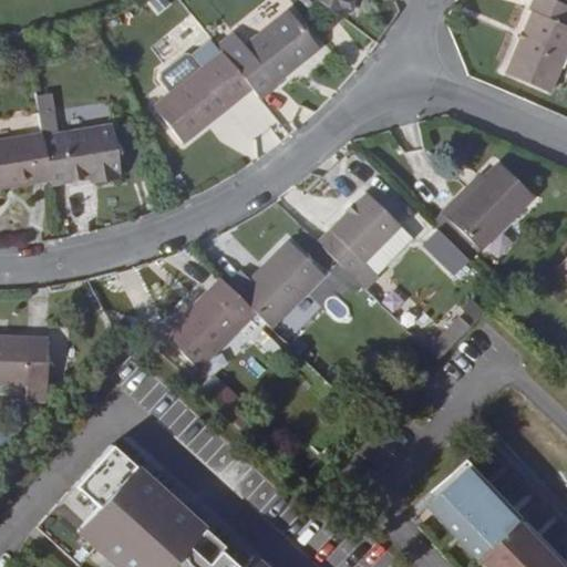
[(168,4),(165,0),(153,0),(150,2),(158,13),(168,4)]
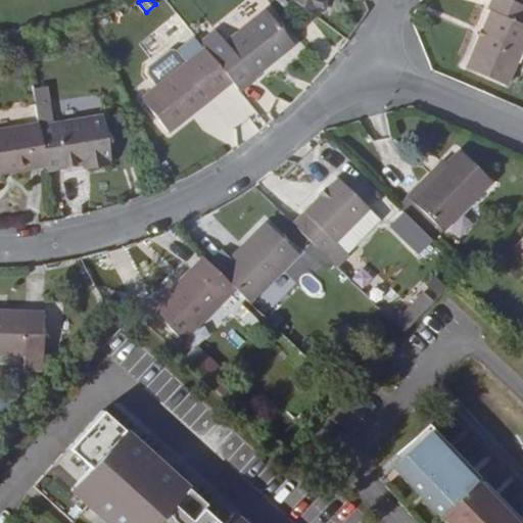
[(293,0),(318,17),(321,7),(323,7),(325,0),(293,0)]
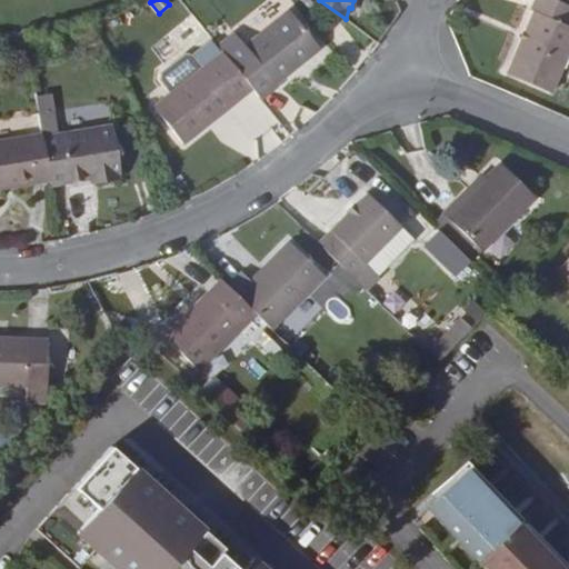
[(568,5),(562,2),(557,0),(533,0),(530,8),(533,9),(506,72),(550,91),(568,48),(568,5)]
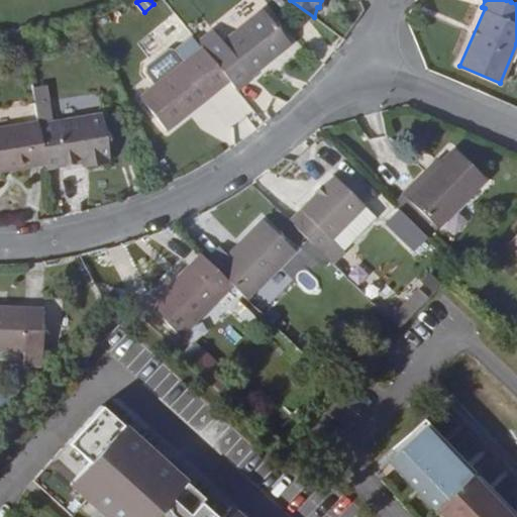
[(212,34),(200,45),(203,49),(229,83),(235,90),(290,44),(263,11),(221,44),(212,34)]
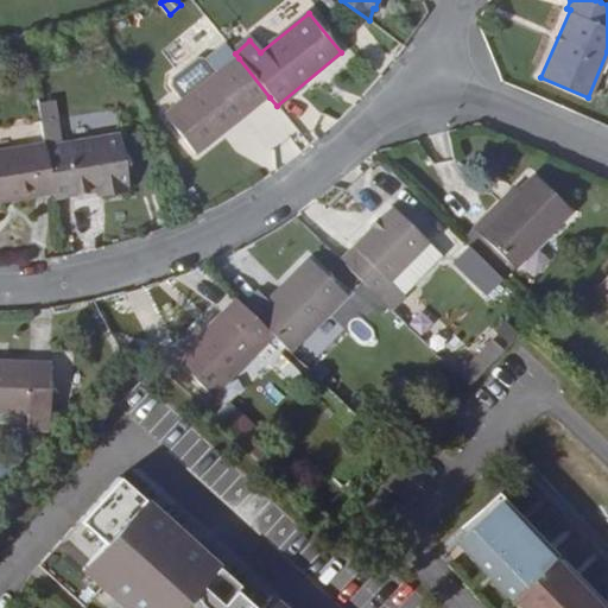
[(226,43),(204,62),(216,76),(239,58),(235,54),(226,43)]
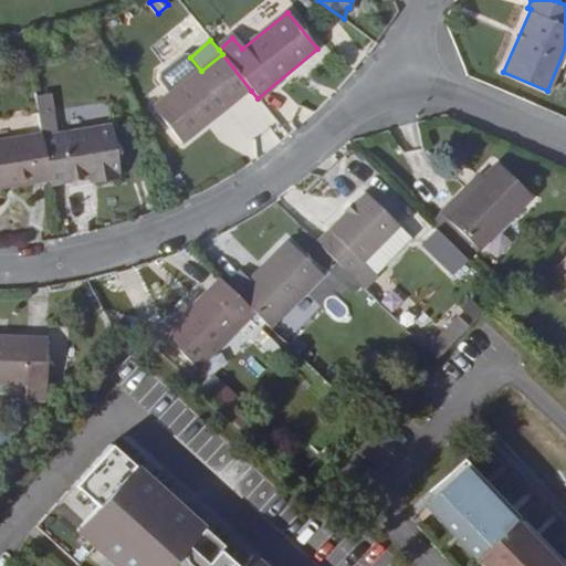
[(182,145),(251,91),(222,54),(201,71),(170,95),(154,108),(182,145)]
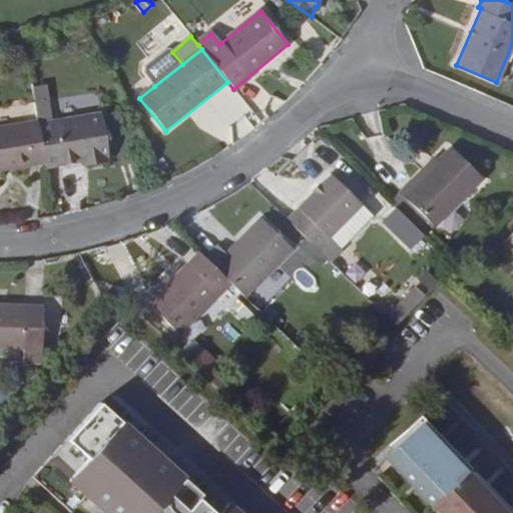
[(146,75),(154,86),(182,64),(172,52),(166,51),(146,67),(146,75)]
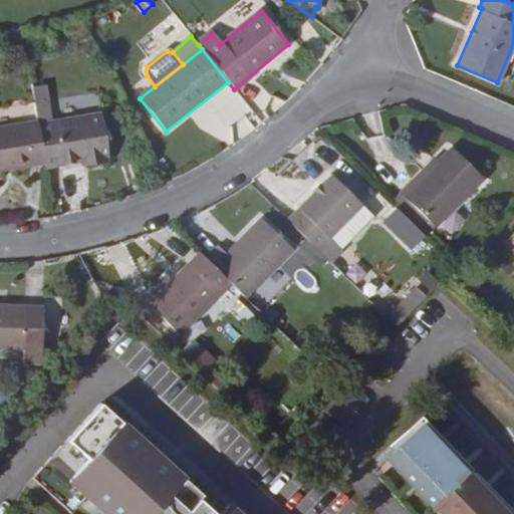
[(52,119),(46,85),(32,87),(37,121),(52,119)]
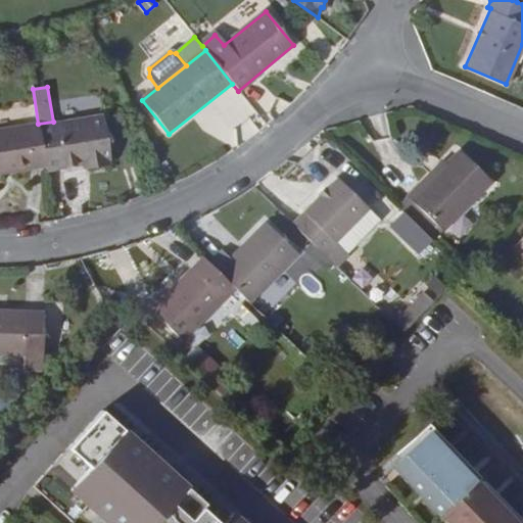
[(39,127),(45,165),(46,171),(83,165),(84,170),(106,165),(106,161),(110,160),(103,116),(39,127)]
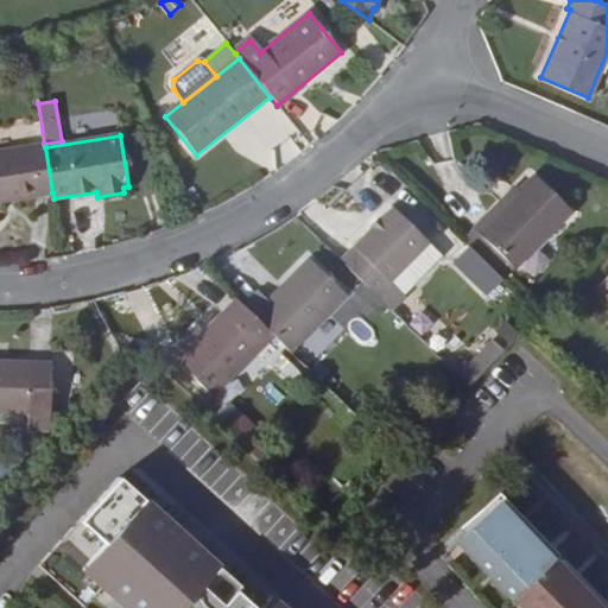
[(0,201),(52,192),(45,147),(44,144),(0,151),(0,201)]
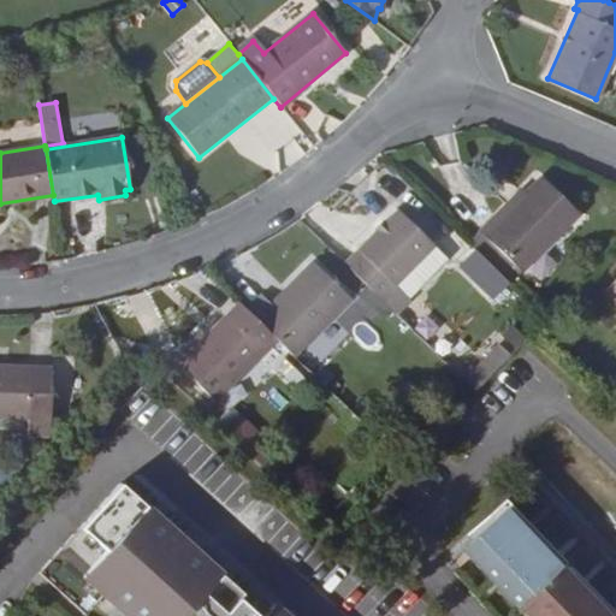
[(525,274),(580,218),(539,177),(525,191),(495,223),(490,218),(478,229),(484,234),(525,274)]
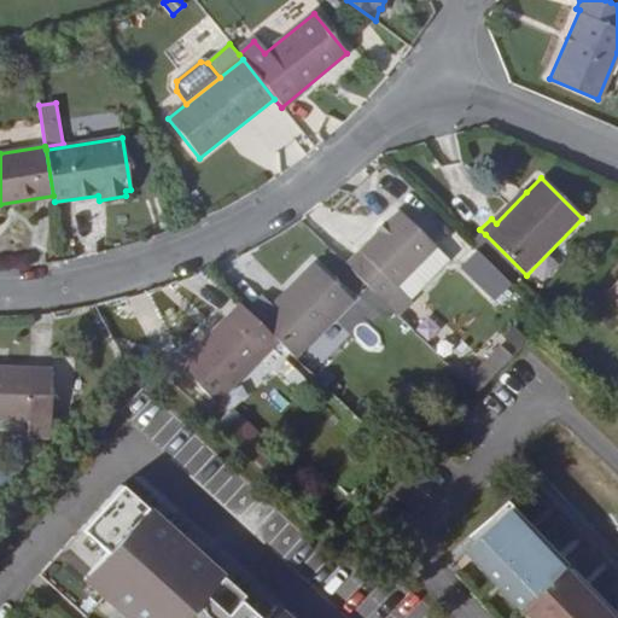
[(526,192),(522,187),(491,219),(496,223),(526,192)]
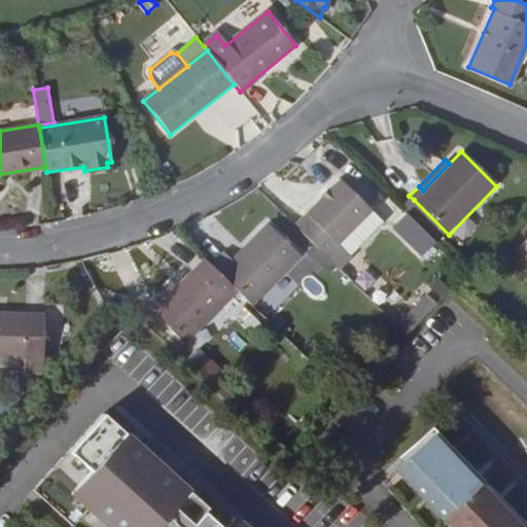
[(341,180),(296,225),(339,270),(350,257),(339,246),(374,213),(341,180)]
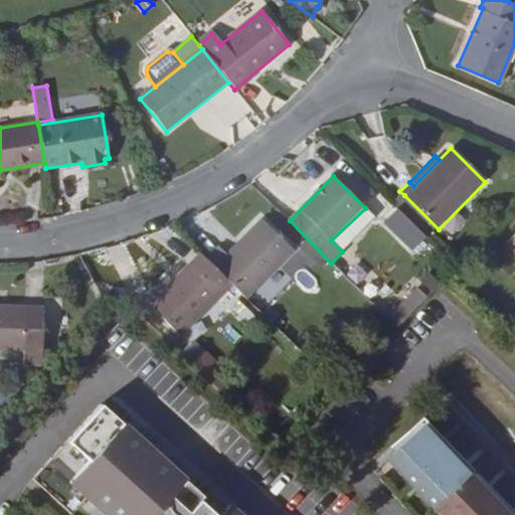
[(404,195),(394,205),(430,238),(439,229),(404,195)]
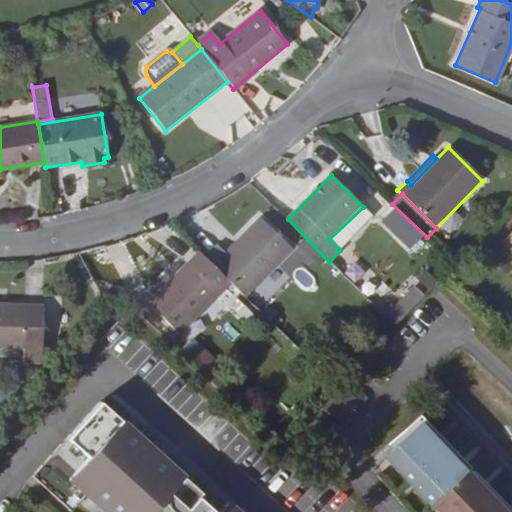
[(329,239),(340,250),(373,217),(363,207),(329,239)]
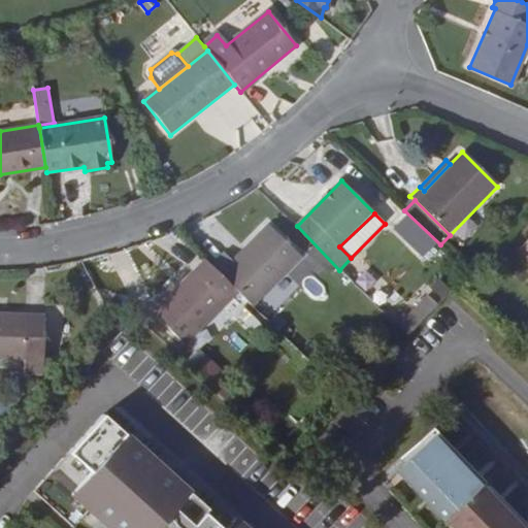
[(435,244),(406,216),(391,231),(421,260),(435,244)]
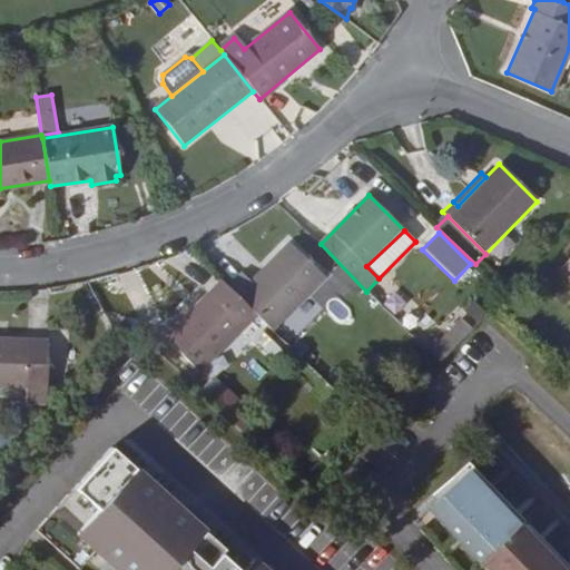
[(288,242),(238,294),(256,313),(273,328),(324,275),(288,242)]
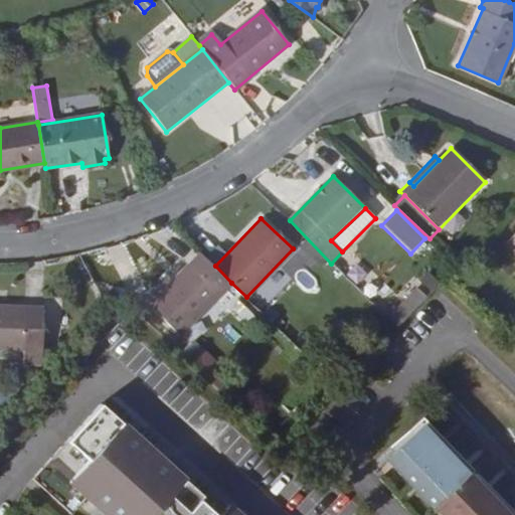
[(231,283),(215,266),(201,252),(150,306),(181,336),(231,283)]
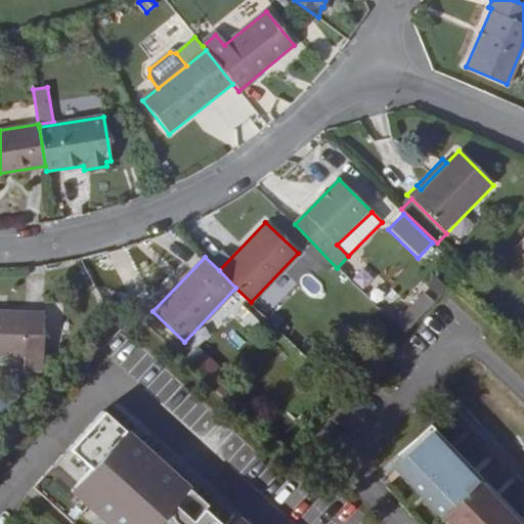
[(0,337),(17,338),(17,349),(35,350),(36,296),(0,294),(0,337)]
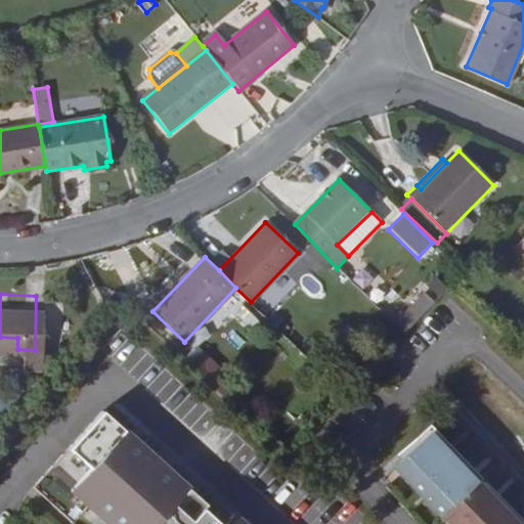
[(423,294),(396,322),(406,332),(433,303),(423,294)]
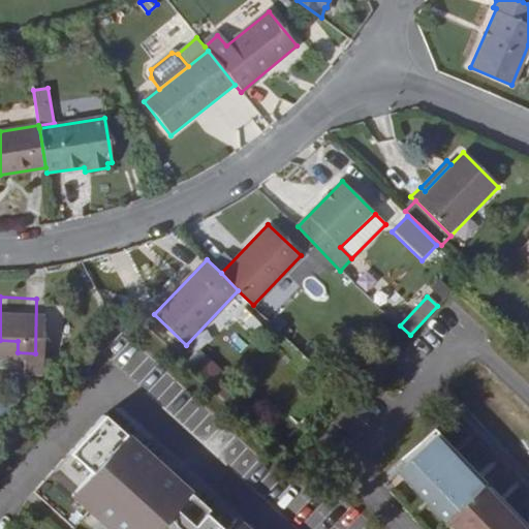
[(188,363),(225,399),(236,389),(197,352),(188,363)]
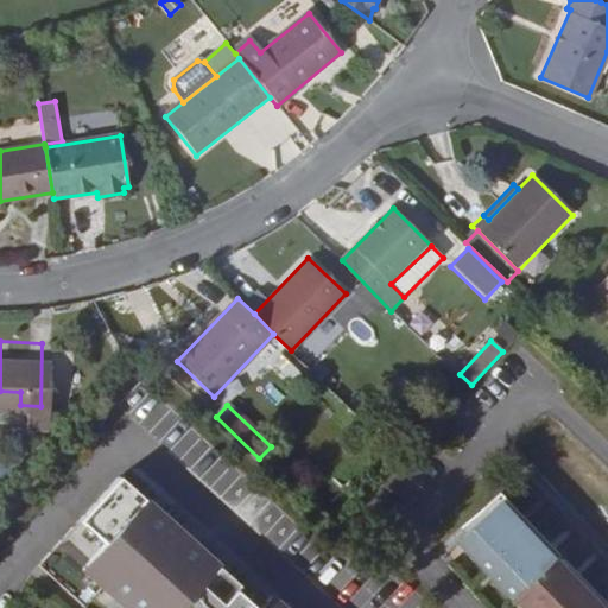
[(119,476),(39,561),(84,602),(103,583),(130,607),(282,607),(272,599),(168,502),(158,513),(119,476)]
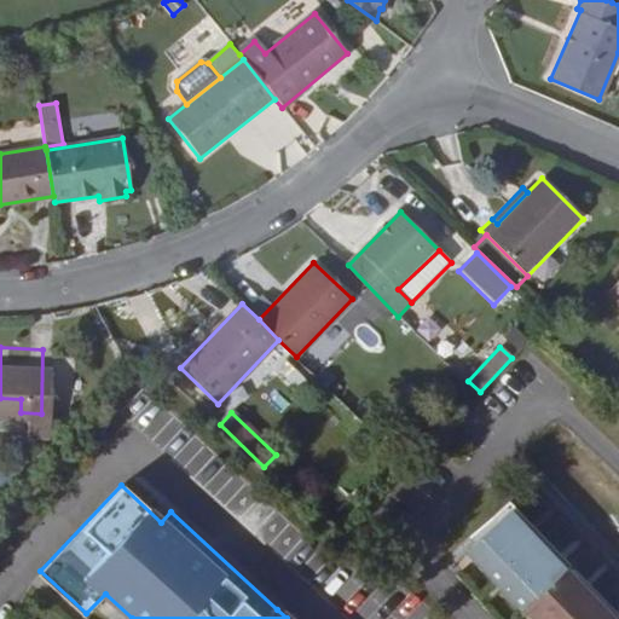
[(520,607),(565,565),(508,507),(463,549),(520,607)]
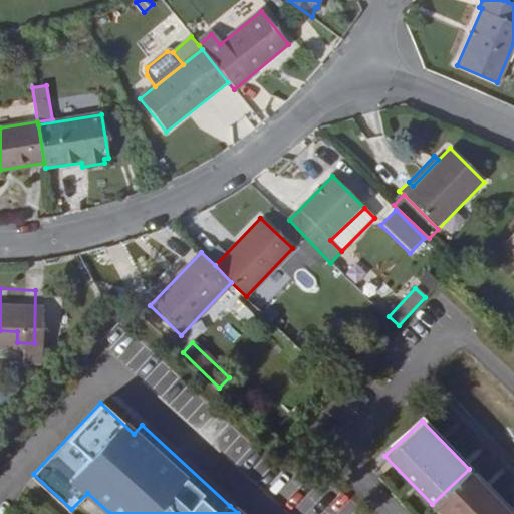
[(513,513),(469,469),(432,504),(441,513),(513,513)]
